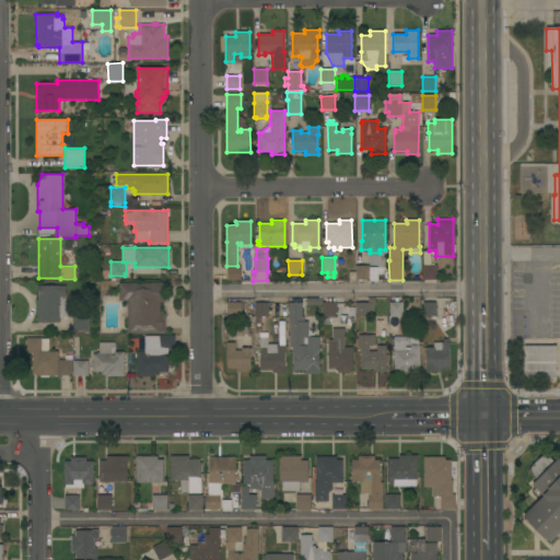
[(228,280),(228,267),(241,266),(241,280),(228,280)]
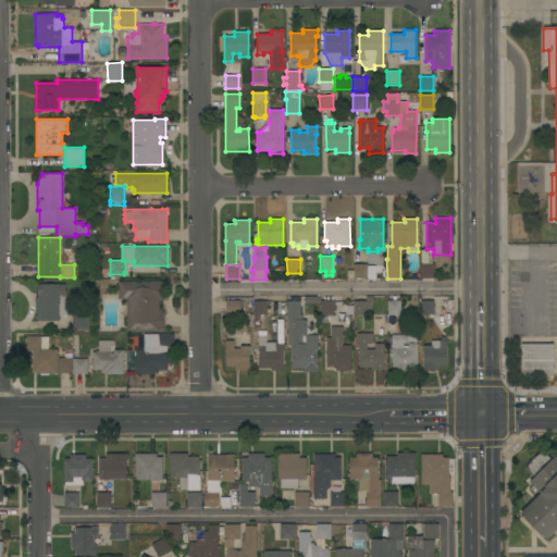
[(373,279),(354,277),(354,264),(373,264),(373,279)]
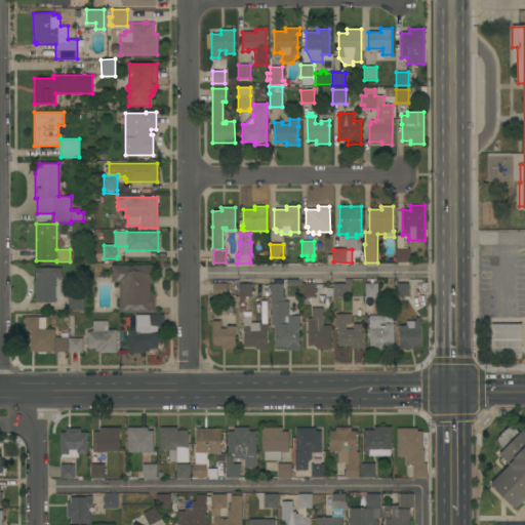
[(409,263),(396,263),(396,249),(409,249),(409,263)]
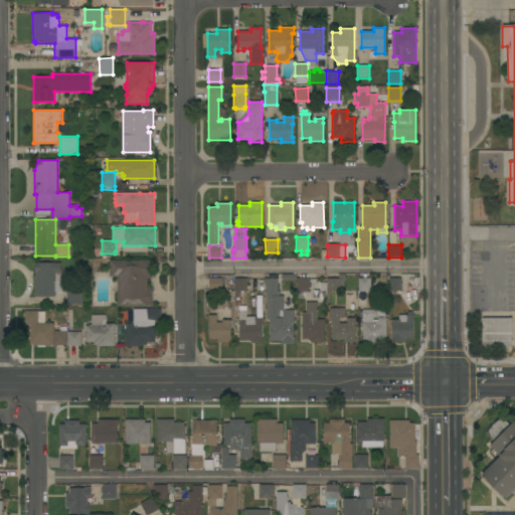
[(151,260),(151,278),(147,278),(147,288),(152,288),(152,305),(117,305),(117,277),(109,277),(109,260),(151,260)]
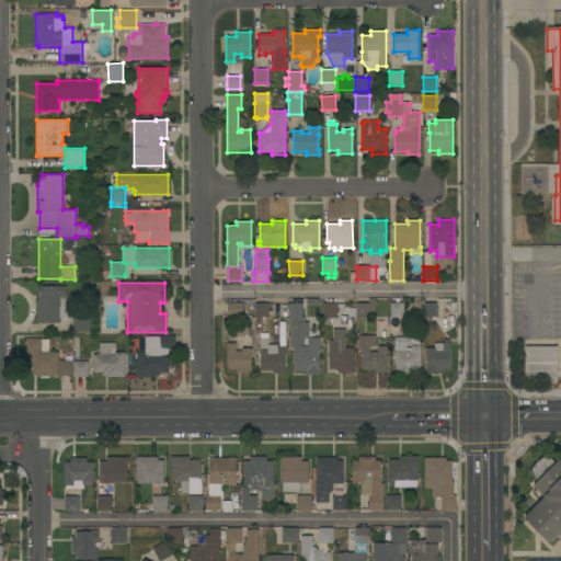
[(37,286),(66,286),(66,302),(70,302),(70,318),(59,318),(59,323),(37,323),(37,286)]
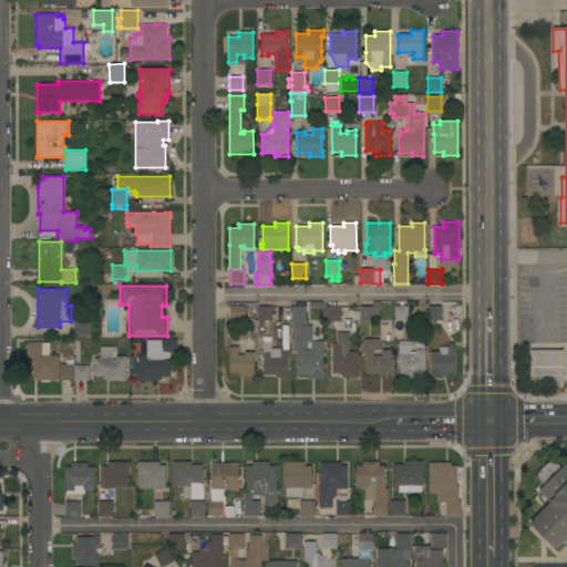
[(360,307),(372,306),(372,301),(380,301),(380,307),(378,307),(379,316),(373,316),(373,320),(360,321),(360,307)]
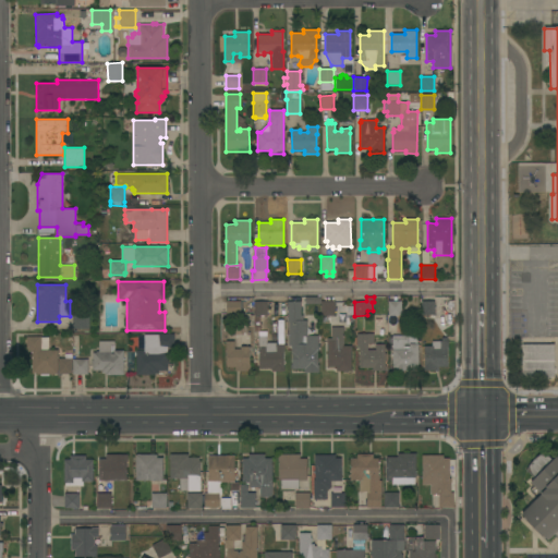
[(241,301),(241,315),(227,315),(227,301),(241,301)]
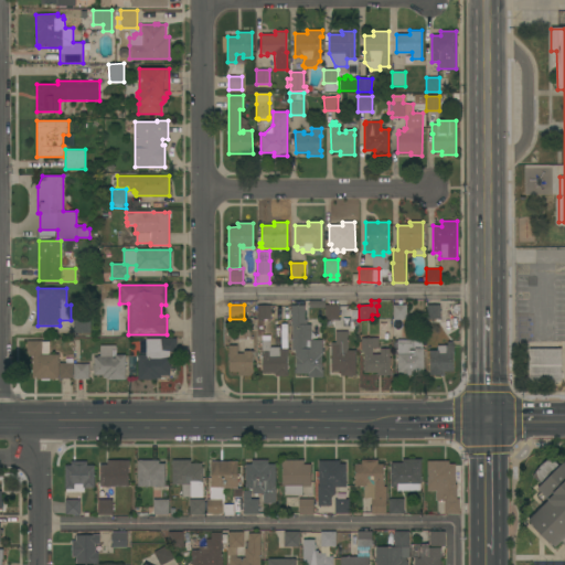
[(339,320),(324,320),(324,305),(339,305),(339,320)]
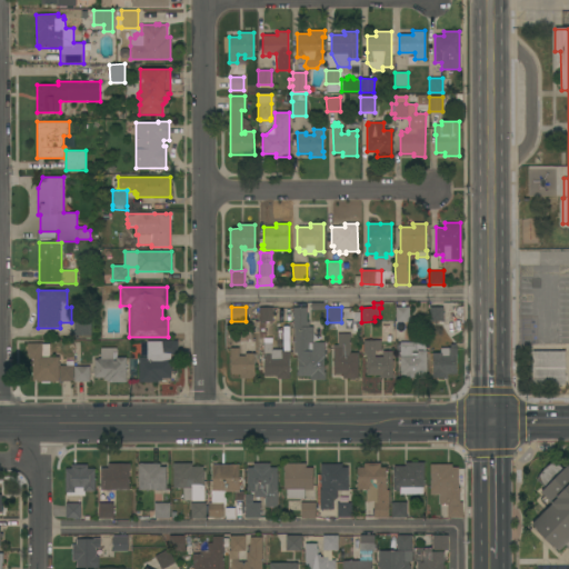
[(396,322),(396,307),(409,307),(409,322),(396,322)]
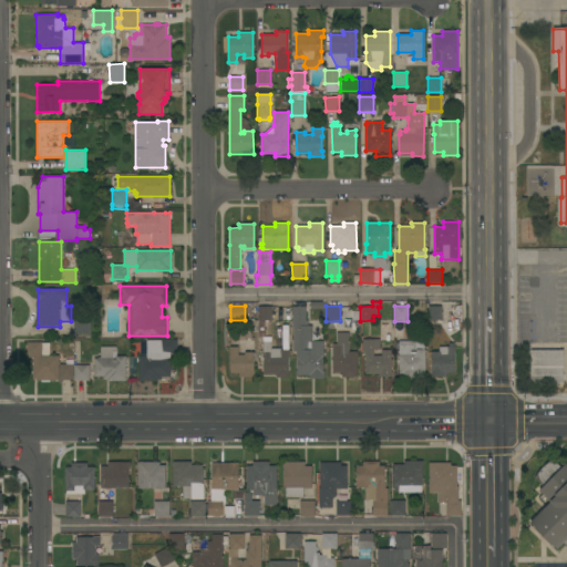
[(258,307),(271,307),(271,320),(258,320),(258,307)]
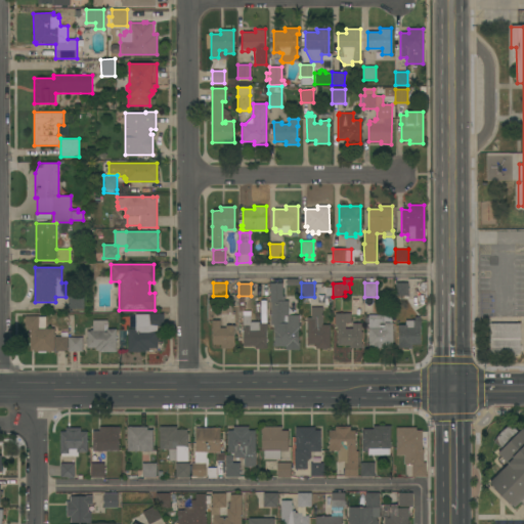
[(298,343),(300,343),(299,350),(286,350),(286,347),(272,347),(273,342),(273,324),(270,324),(271,302),(269,302),(270,284),(282,284),(282,296),(285,296),(285,301),(288,301),(288,315),(299,315),(298,343)]
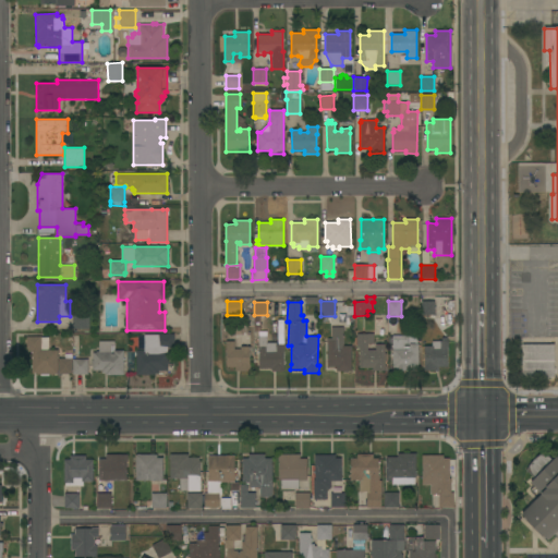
[(434,315),(422,315),(421,302),(434,302),(434,315)]
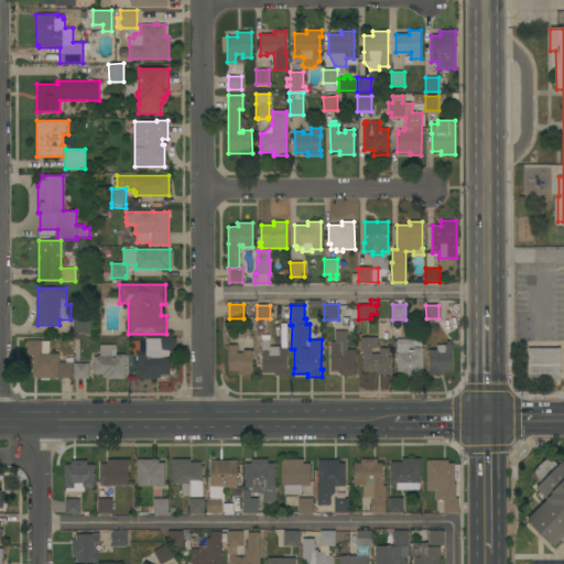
[(73,313),(90,313),(90,333),(73,333),(73,313)]
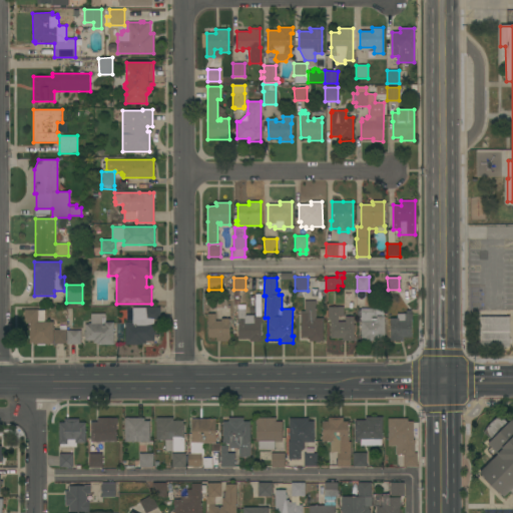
[(323,342),(309,342),(309,338),(301,338),(301,312),(305,312),(305,301),(316,301),(316,318),(323,318),(323,342)]
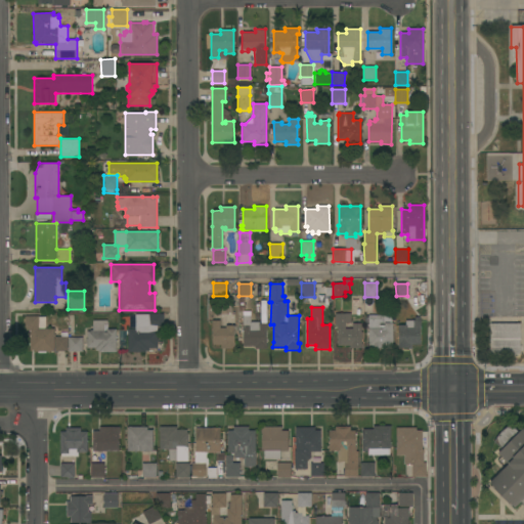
[(128,329),(135,329),(135,314),(148,314),(148,313),(164,313),(164,326),(157,326),(157,339),(158,339),(158,342),(158,348),(148,348),(148,351),(145,351),(145,352),(128,352),(128,329)]
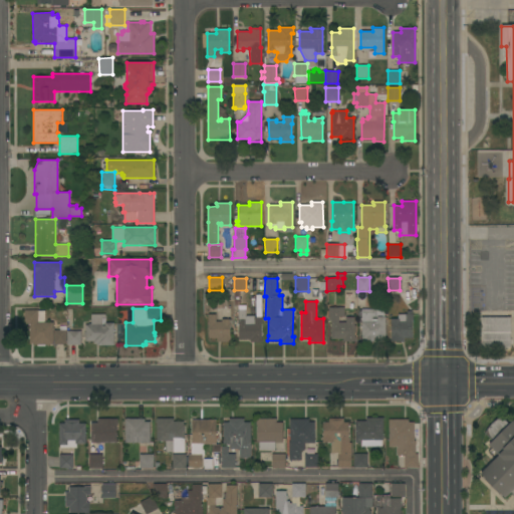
[(354,341),(342,341),(342,339),(330,339),(330,320),(328,320),(328,307),(344,307),(344,317),(338,316),(338,322),(345,322),(345,317),(354,317),(354,341)]
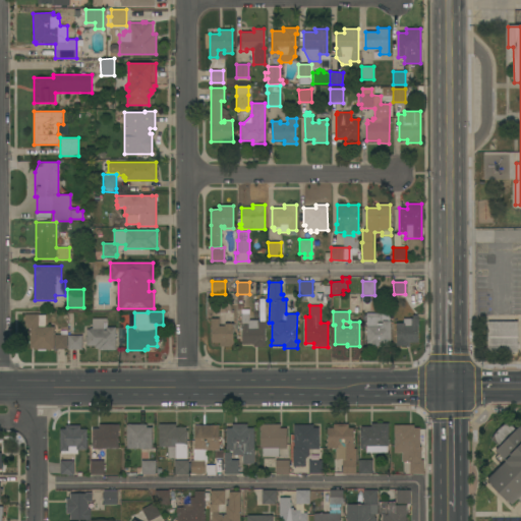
[(391,346),(379,347),(379,346),(369,346),(369,344),(366,344),(366,327),(363,327),(363,314),(366,314),(366,312),(389,312),(389,322),(391,322),(391,346)]
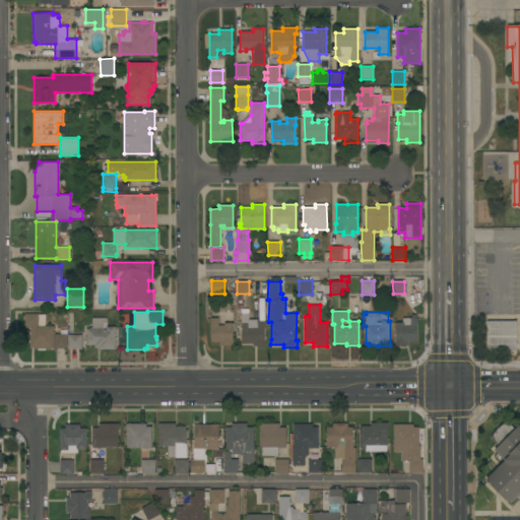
[(54,348),(46,348),(46,350),(37,350),(37,349),(35,349),(35,347),(29,347),(29,327),(24,327),(24,314),(39,314),(46,314),(46,326),(54,326),(54,348)]
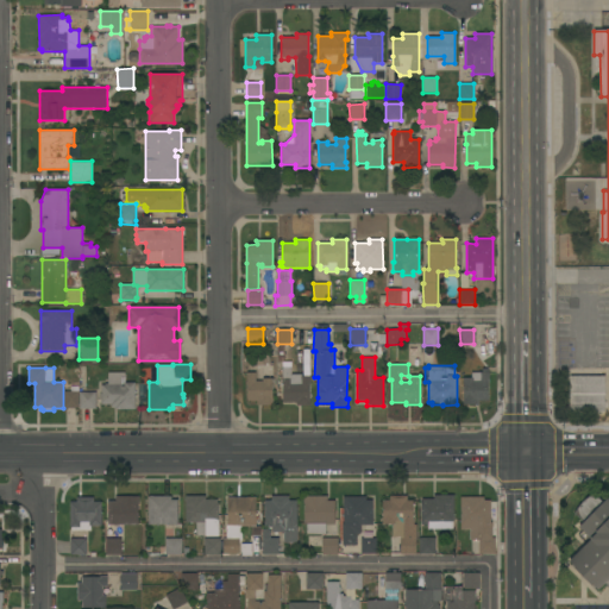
[(297,406),(297,402),(282,402),(282,368),(292,368),(292,375),(301,375),(301,376),(311,376),(311,384),(309,384),(309,400),(311,400),(311,406),(297,406)]
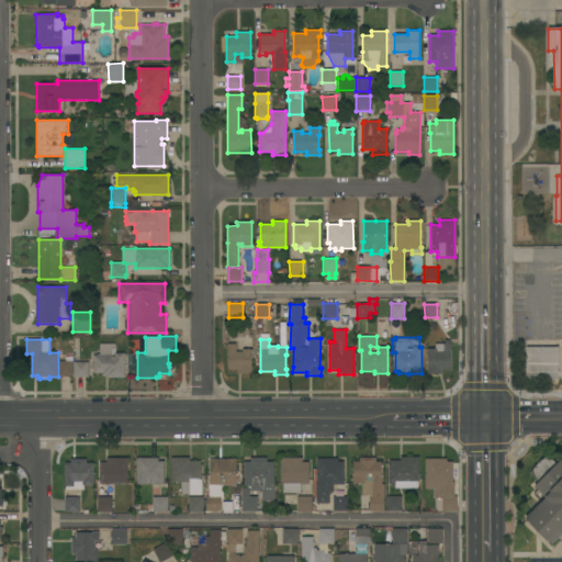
[(451,370),(442,370),(442,374),(439,374),(439,373),(427,373),(427,348),(434,348),(434,344),(445,344),(445,340),(450,340),(450,344),(451,344),(451,370)]
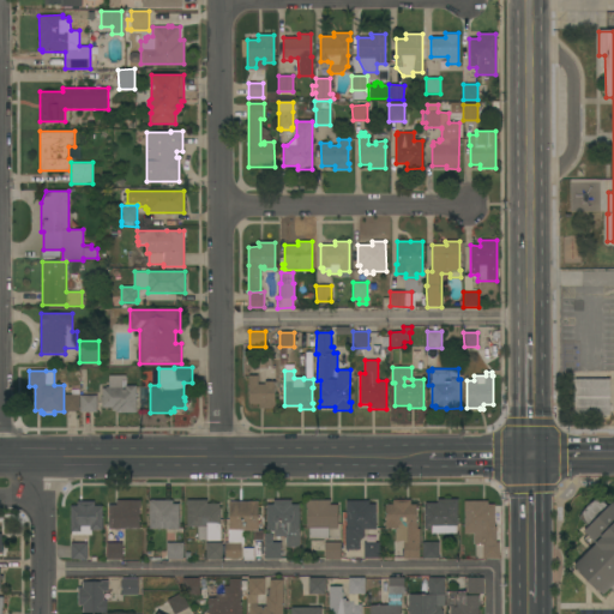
[(136,413),(116,413),(116,411),(112,411),(112,408),(102,408),(102,401),(101,401),(101,397),(102,397),(102,387),(106,387),(106,386),(109,386),(109,375),(126,375),(126,385),(136,385),(136,413)]
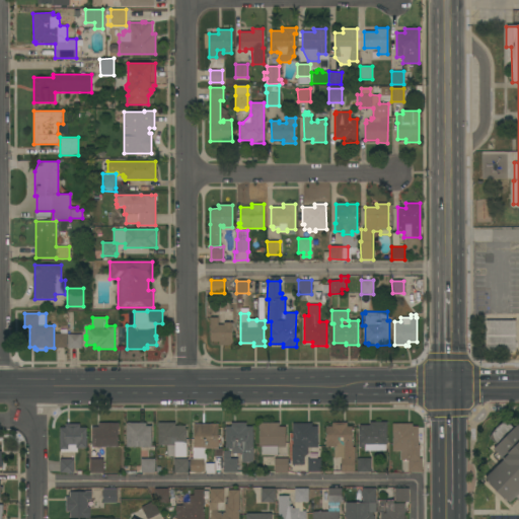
[(219,346),(219,342),(211,342),(211,326),(210,326),(210,317),(218,317),(218,324),(224,324),(224,322),(232,322),(233,345),(219,346)]
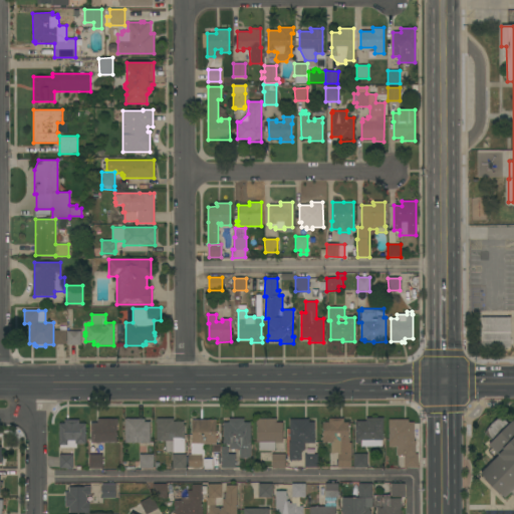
[(510,347),(481,347),(481,317),(510,317),(510,347)]
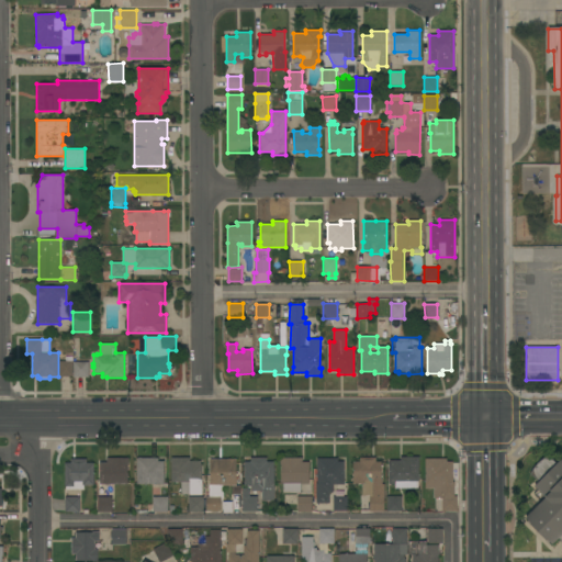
[(58,377),(58,361),(72,361),(72,377),(58,377)]
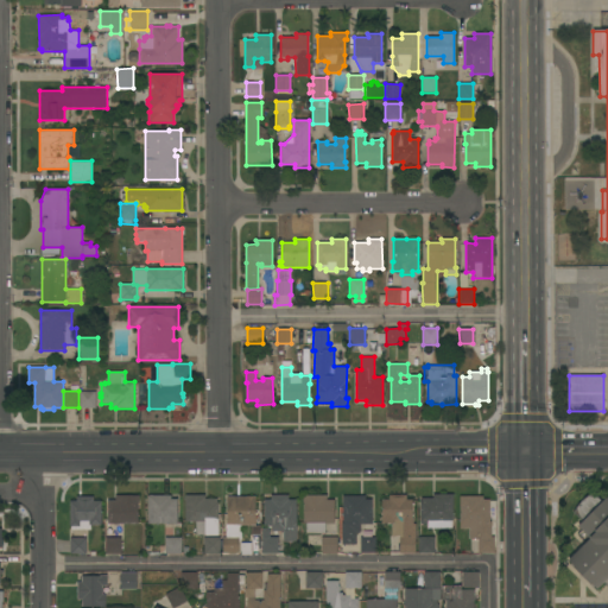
[(78,407),(80,391),(96,392),(95,409),(78,407)]
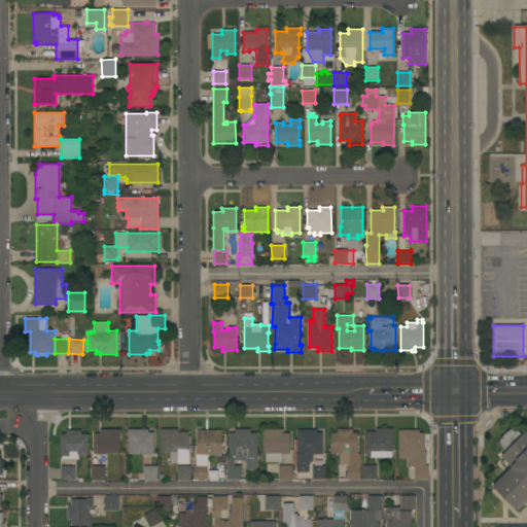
[(526,507),(524,504),(518,511),(512,505),(512,506),(497,492),(498,491),(493,486),(512,466),(501,456),(505,452),(498,445),(500,440),(502,436),(504,434),(507,431),(512,429),(515,427),(522,434),(526,430),(526,431),(526,507)]
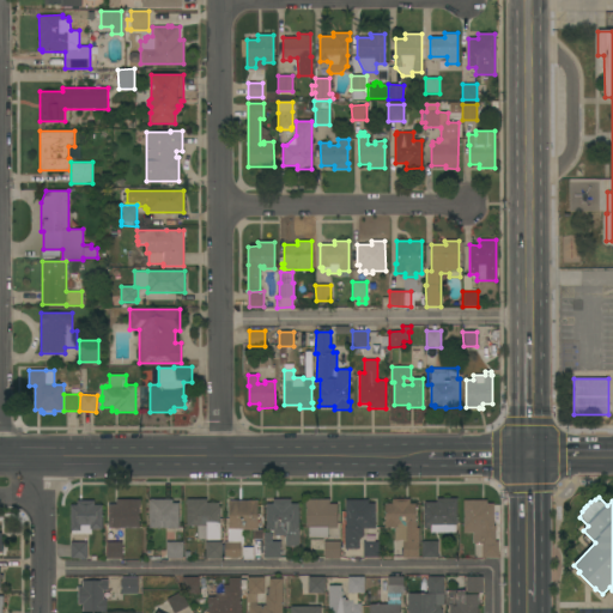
[(456,498),(456,525),(456,533),(431,533),(431,528),(424,528),(424,526),(423,505),(424,505),(424,503),(437,503),(436,498),(456,498)]
